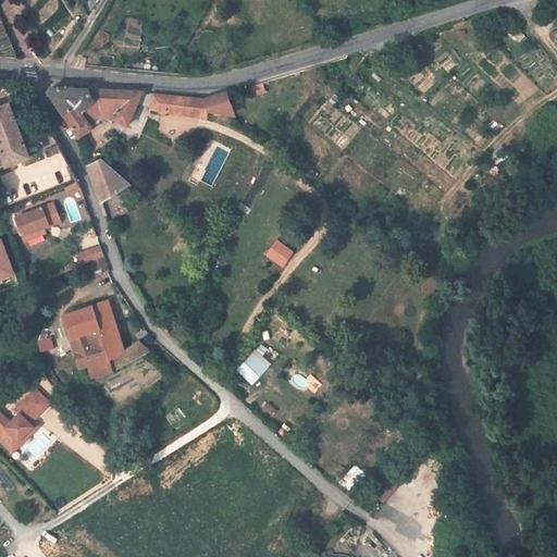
[(87,15),(81,0),(79,0),(72,10),(78,24),(87,15)]
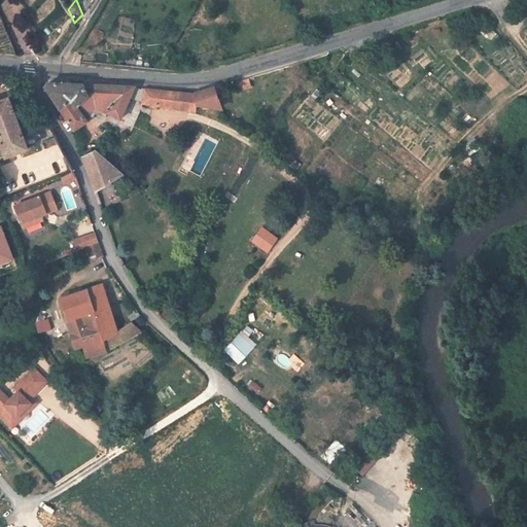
[(319,26),(311,28),(314,36),(322,34),(319,26)]
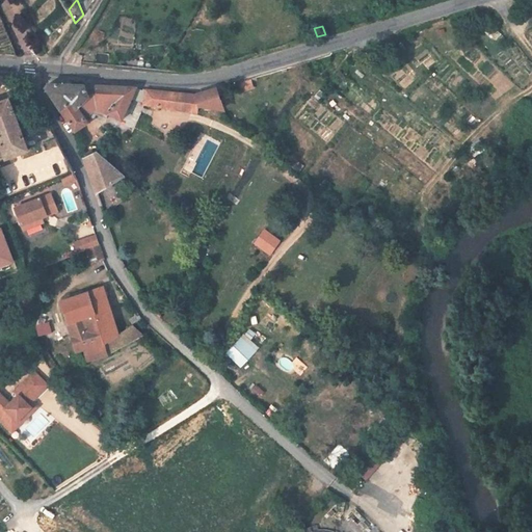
[(88,97),(86,92),(84,85),(48,84),(46,88),(60,110),(73,102),(77,108),(88,97)]
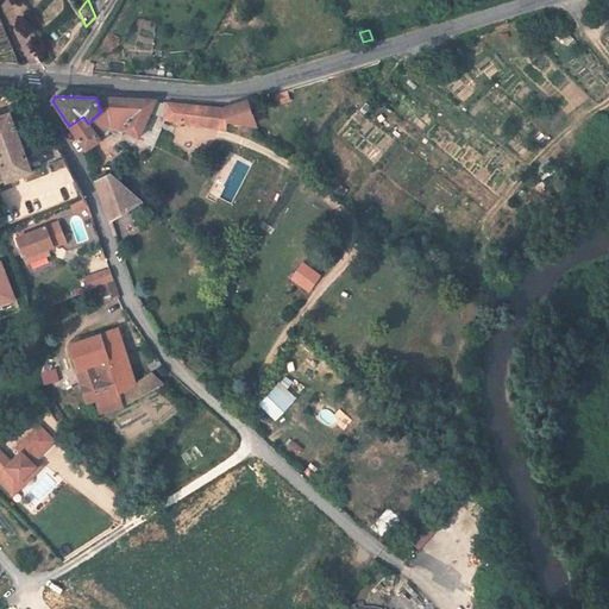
[(118,98),(96,98),(99,106),(130,120),(124,131),(127,132),(139,138),(150,113),(165,115),(164,119),(227,129),(227,121),(256,125),(253,115),(251,115),(249,110),(259,107),(257,99),(248,101),(223,108),(167,104),(156,101),(156,100),(118,98)]
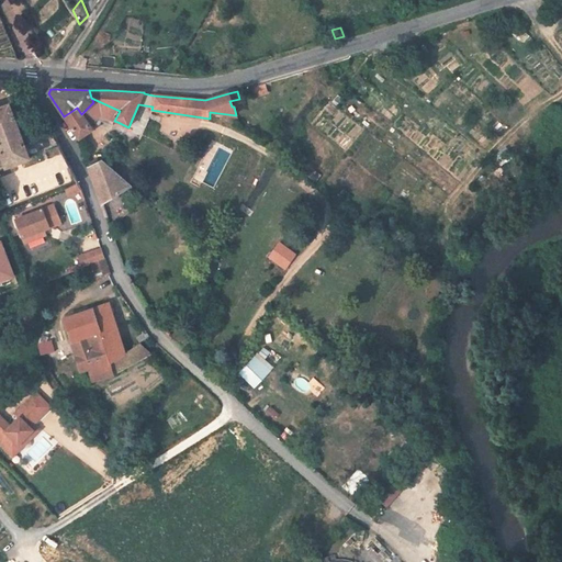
[(77,108),(64,116),(78,138),(94,128),(91,124),(97,119),(112,126),(112,125),(114,121),(120,111),(91,98),(93,102),(81,114),(77,108)]
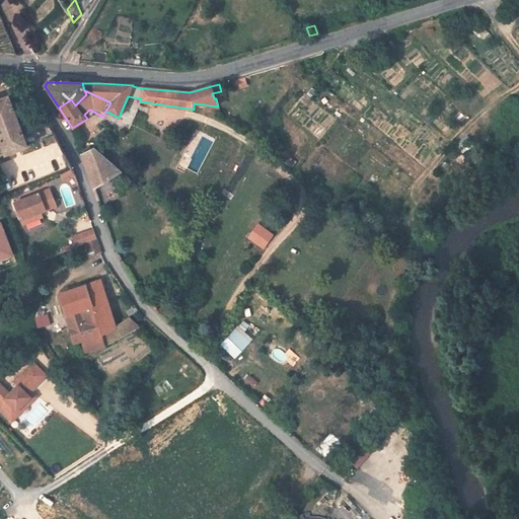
[(27,146),(9,96),(0,99),(0,138),(6,154),(27,146)]
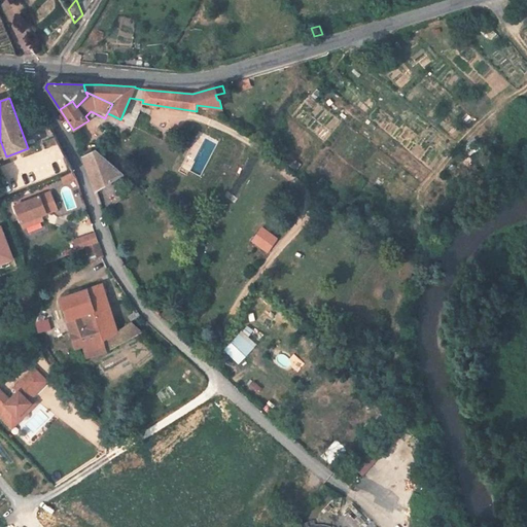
[(127,113),(123,120),(132,126),(136,118),(127,113)]
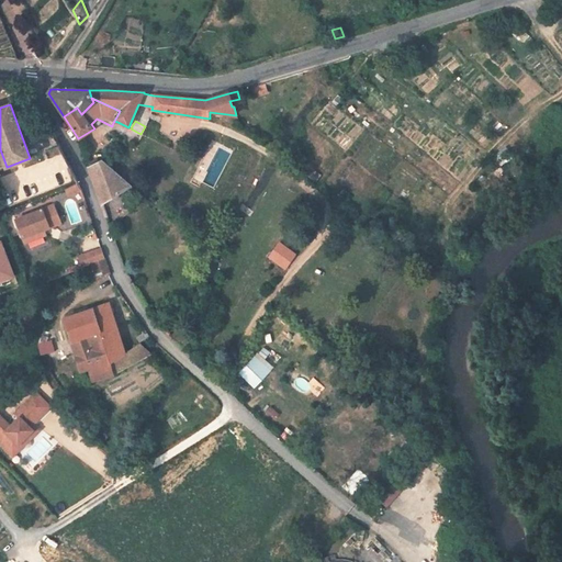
[(101,160),(88,167),(101,203),(131,186),(101,160)]
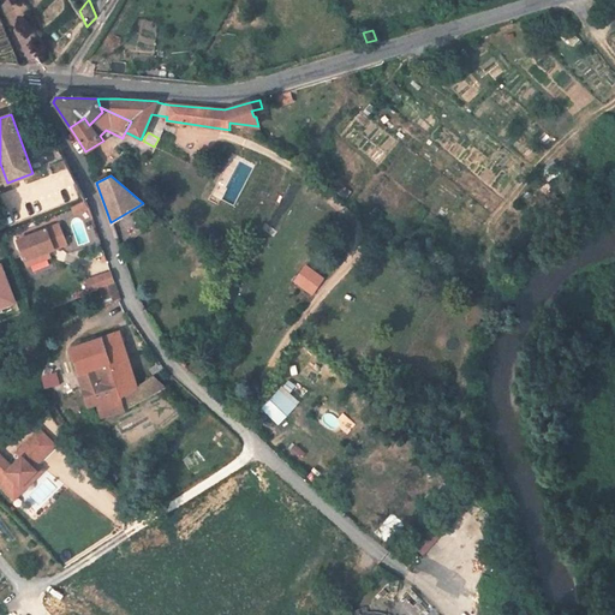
[(267,190),(262,197),(281,207),(285,198),(267,190)]
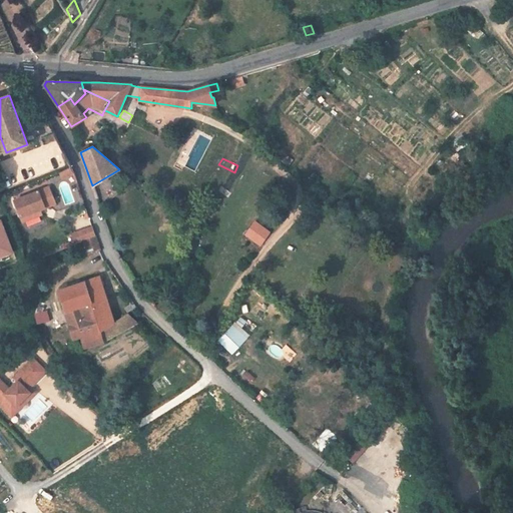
[(44,206),(45,208),(55,204),(49,188),(14,202),(20,218),(40,210),(39,208),(44,206)]
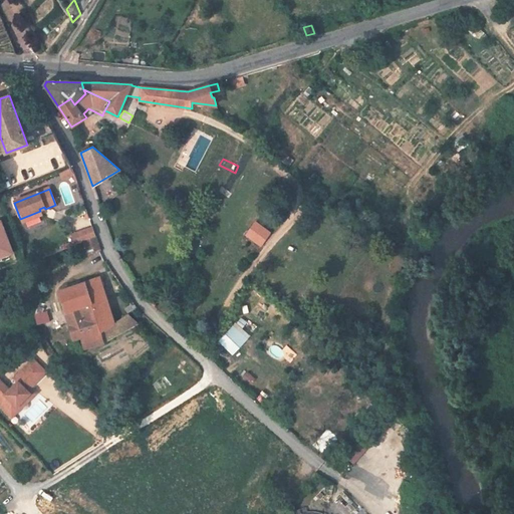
[(20,219),(23,223),(42,216),(40,211),(20,219)]
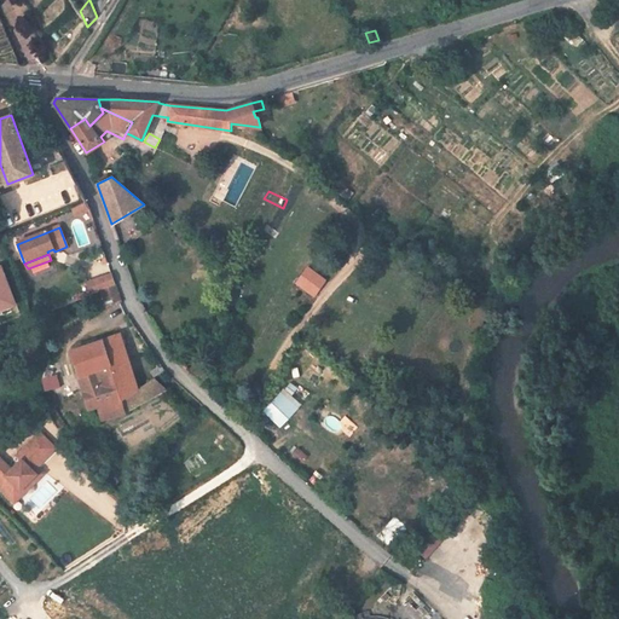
[(324,281),(307,267),(298,281),(316,293),(324,281)]
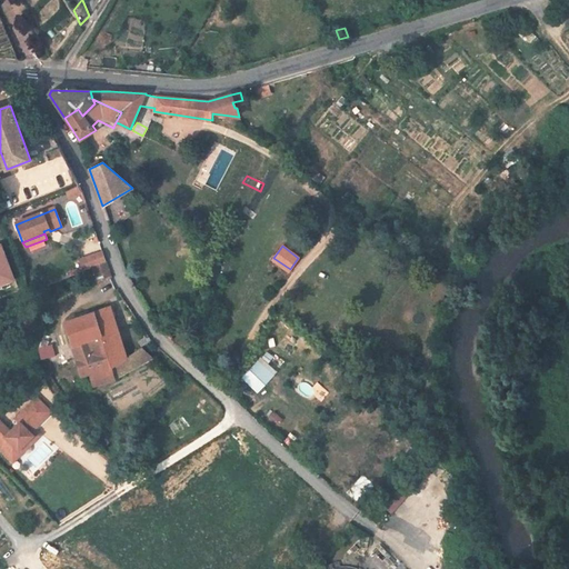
[(87,258),(90,267),(106,261),(103,252),(87,258)]
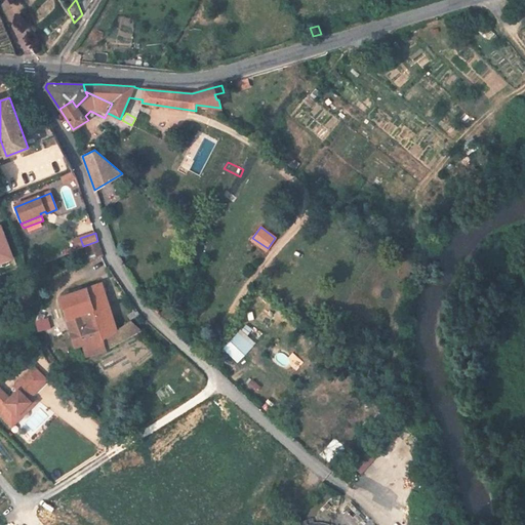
[(80,238),(74,239),(77,248),(83,246),(80,238)]
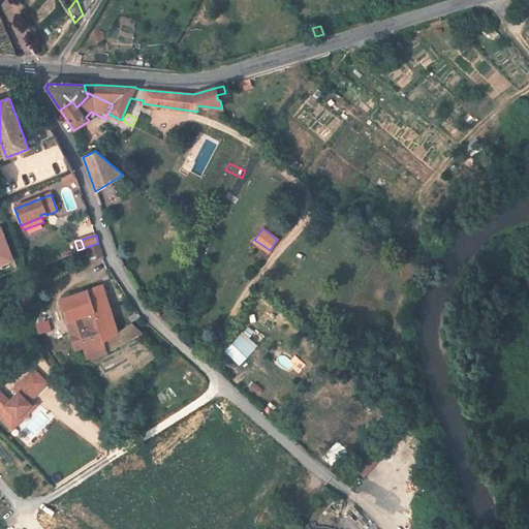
[(92,262),(104,259),(99,243),(87,247),(92,262)]
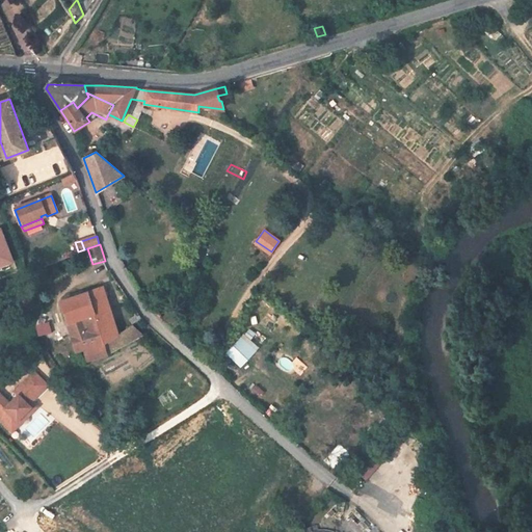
[(103,287),(61,301),(77,351),(84,349),(87,360),(107,354),(123,346),(118,334),(103,287)]
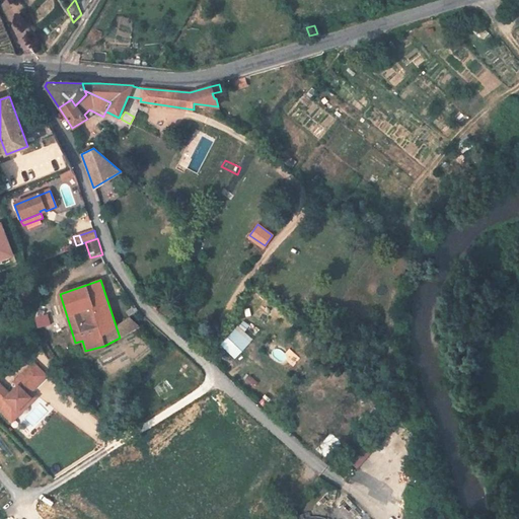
[(166,321),(174,315),(164,305),(157,312),(166,321)]
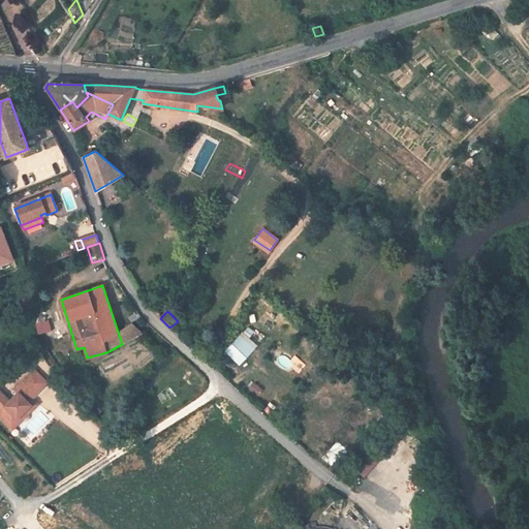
[(131,322),(141,317),(137,312),(128,317),(131,322)]
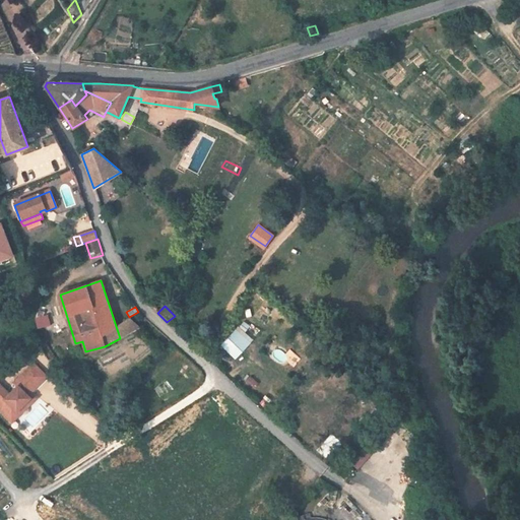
[(129,317),(116,326),(120,338),(140,327),(129,317)]
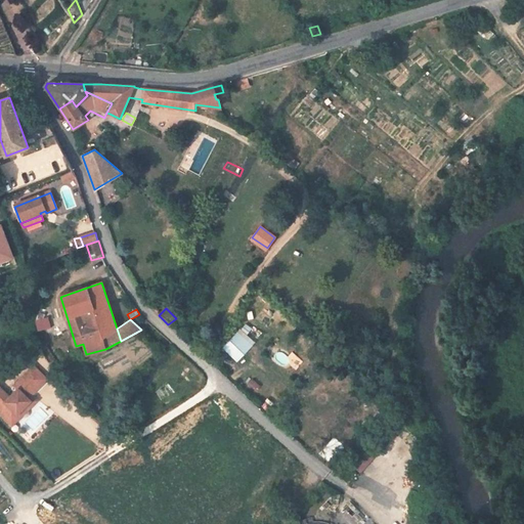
[(224,349),(236,361),(250,346),(237,335),(224,349)]
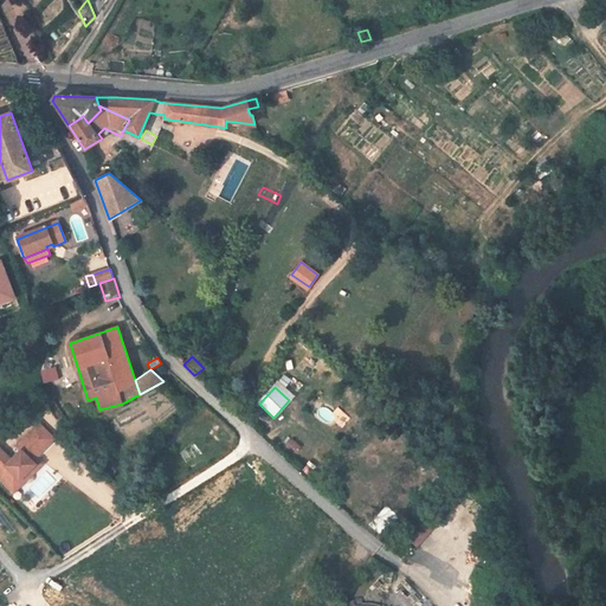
[(0,476),(14,491),(24,482),(20,478),(36,463),(33,461),(36,457),(56,438),(40,423),(18,445),(21,450),(12,459),(0,446),(0,476)]
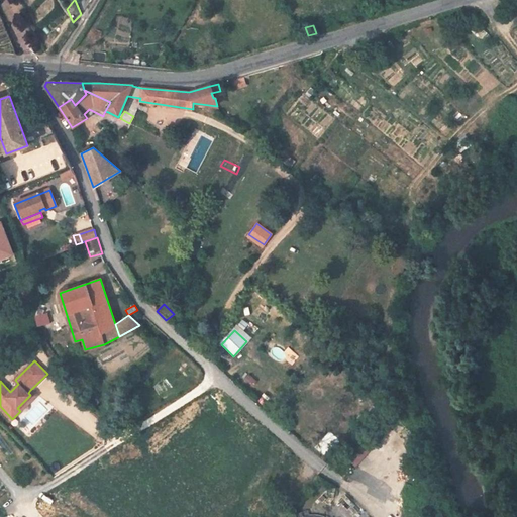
[(17,408),(20,411),(36,395),(30,390),(28,393),(30,395),(17,408)]
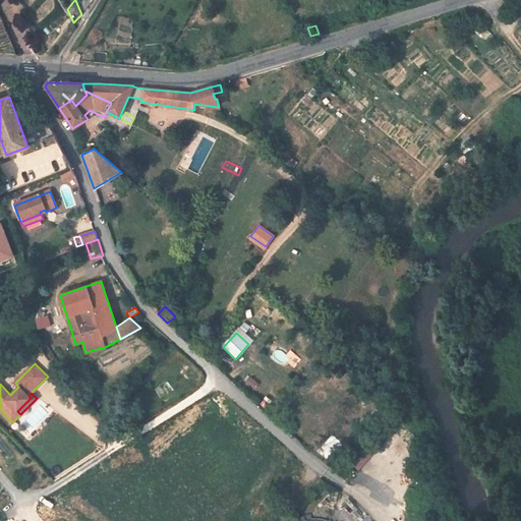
[(265,398),(258,404),(264,408),(269,402),(265,398)]
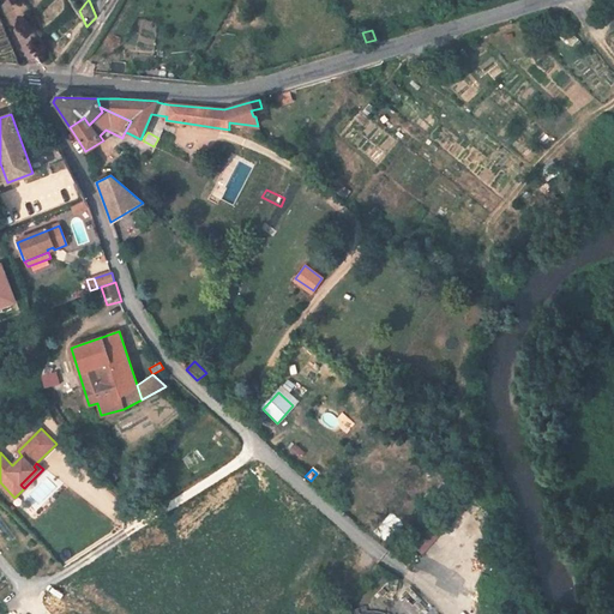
[(446,507),(413,546),(422,554),(456,516),(446,507)]
